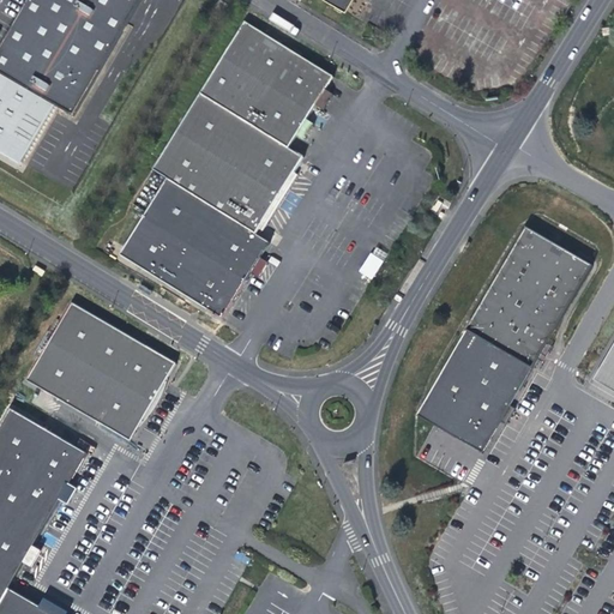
[(25,0),(0,46),(0,151),(19,163),(54,103),(72,114),(138,0),(25,0)]
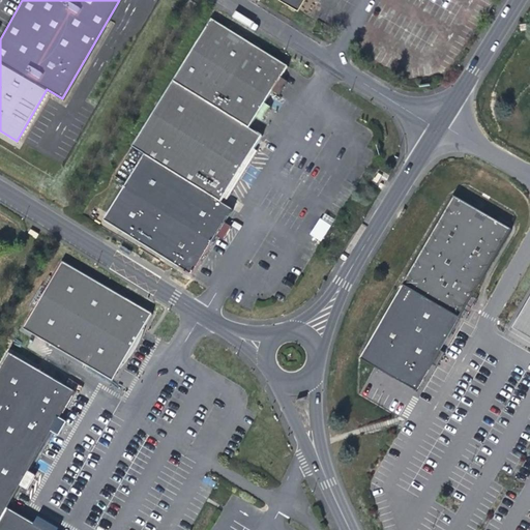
[(282,0),(299,10),(305,0),(282,0)]
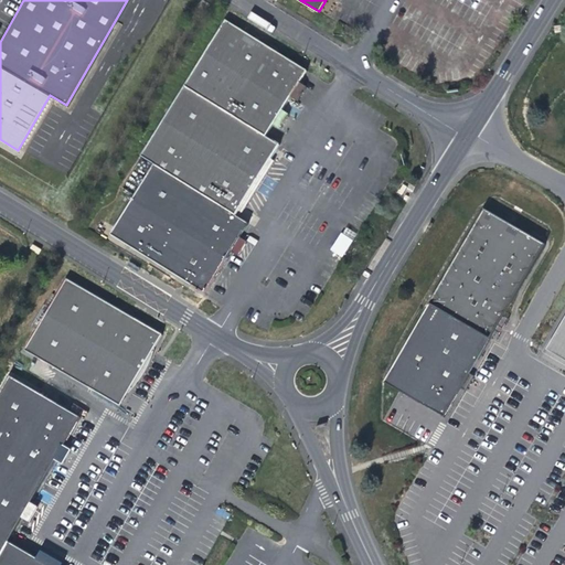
[(278,113),(286,99),(295,85),(304,72),(222,20),(182,85),(264,135),(269,126),(278,113)]
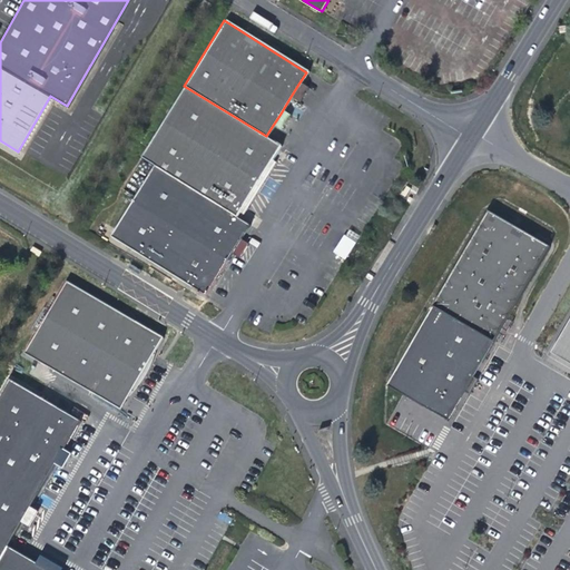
[(278,144),(266,136),(184,86),(139,157),(151,165),(155,166),(235,216),(241,207),(251,189),(254,184),(259,176),(277,147),(278,144)]
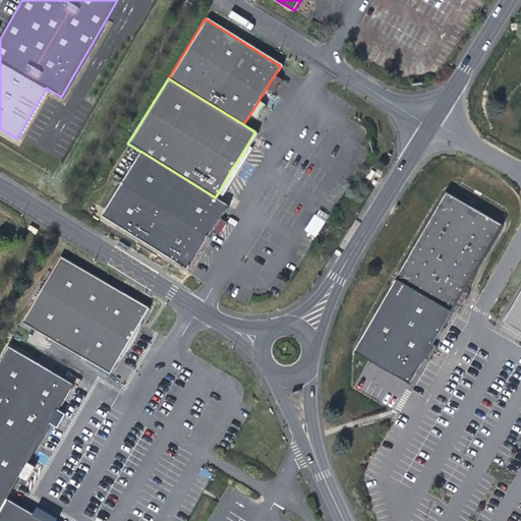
[(278,81),(272,78),(264,92),(270,96),(278,81)]
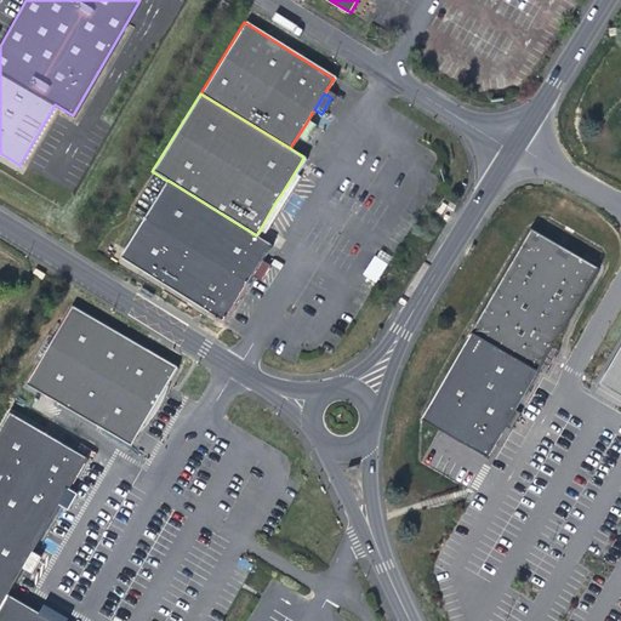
[(313,129),(306,124),(296,138),(303,143),(307,138),(313,129)]
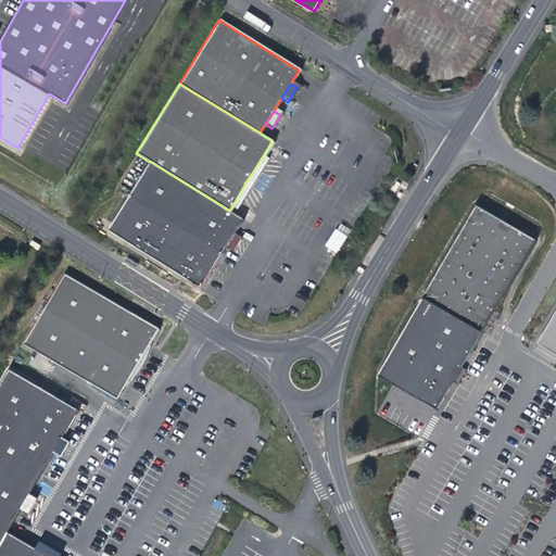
[(109,231),(201,289),(222,256),(244,220),(229,211),(151,162),(129,198),(109,231)]
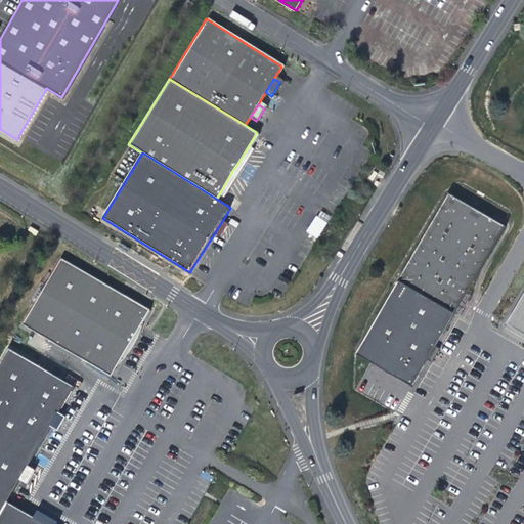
[(384,176),(374,170),(367,180),(378,186),(384,176)]
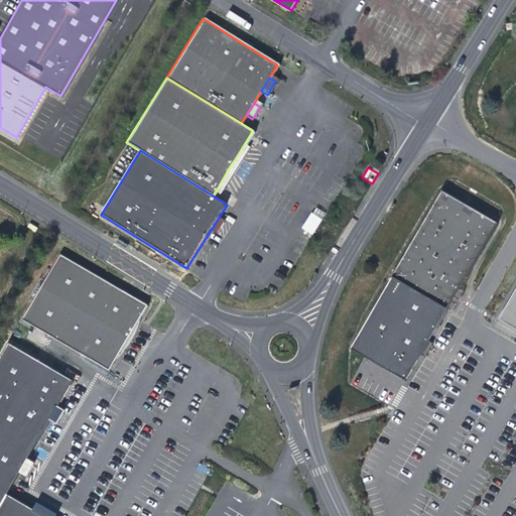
[(438,195),(391,275),(445,307),(446,305),(455,292),(493,227),(438,195)]
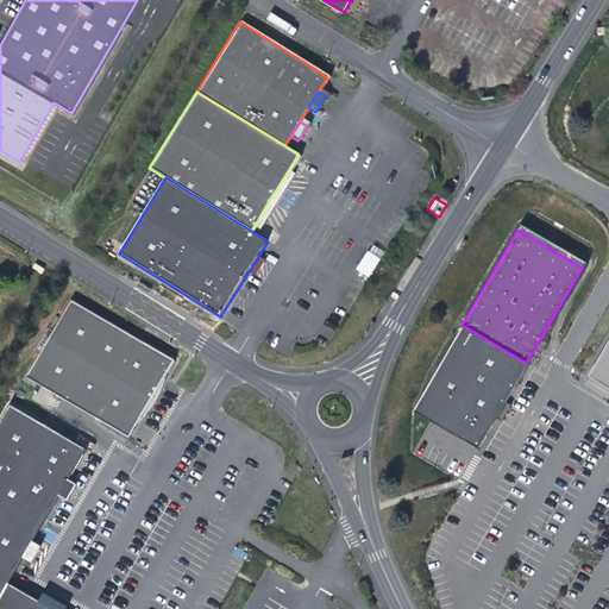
[(368,250),(356,270),(368,277),(380,258),(368,250)]
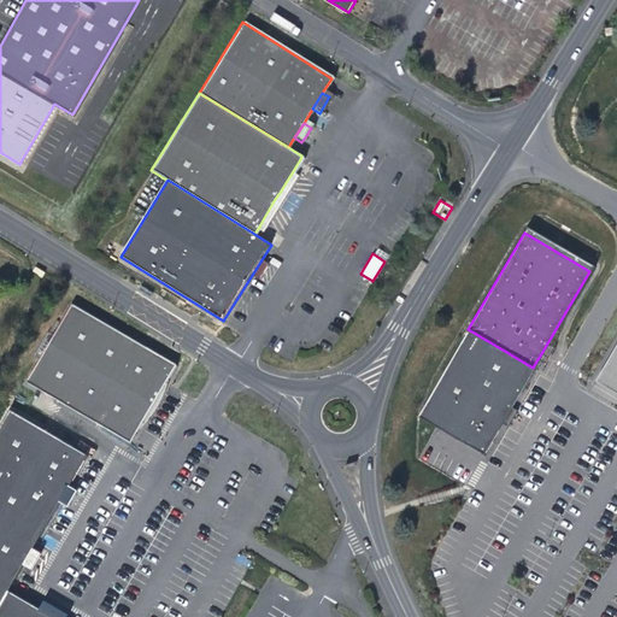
[(35,266),(33,270),(36,274),(36,275),(40,276),(43,271),(35,266)]
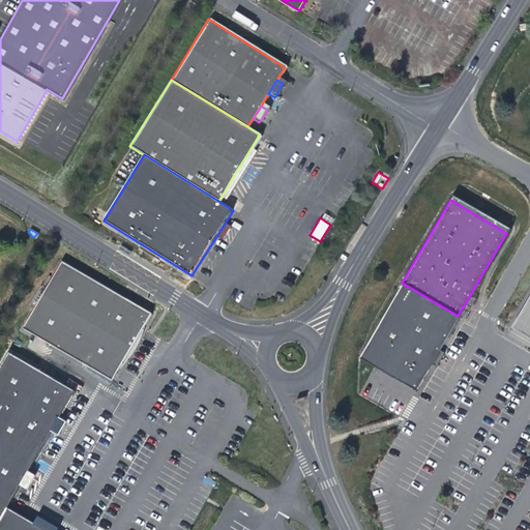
[(23,327),(114,381),(128,354),(134,345),(137,340),(152,313),(62,261),(23,327)]
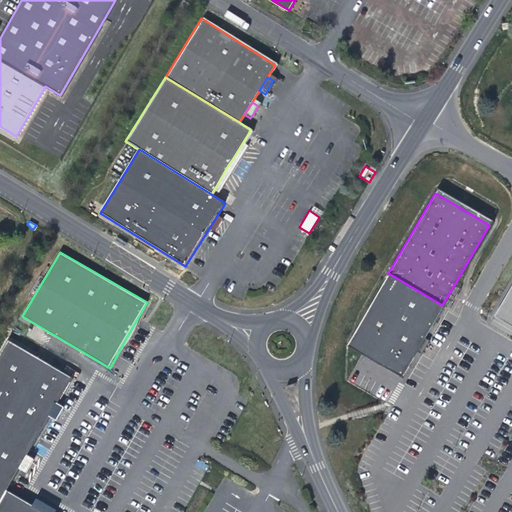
[(442,305),(388,273),(343,349),(398,381),(413,356),(421,342),(442,305)]
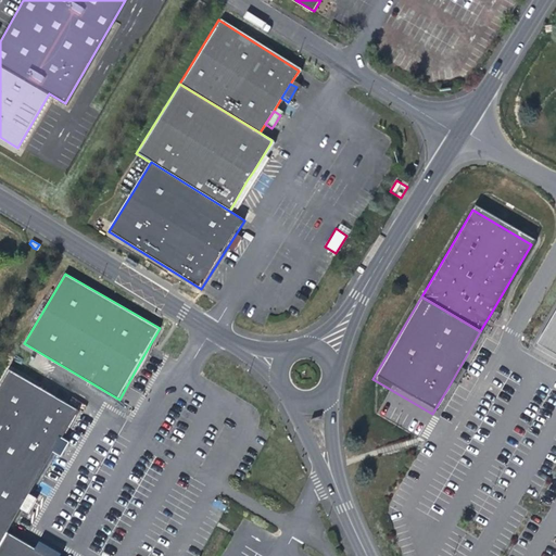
[(555,310),(535,345),(551,354),(555,345),(555,310)]
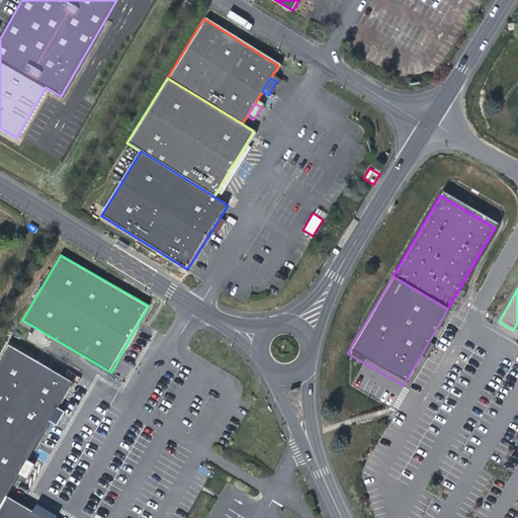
[(460,295),(456,293),(448,307),(453,309),(457,301),(460,295)]
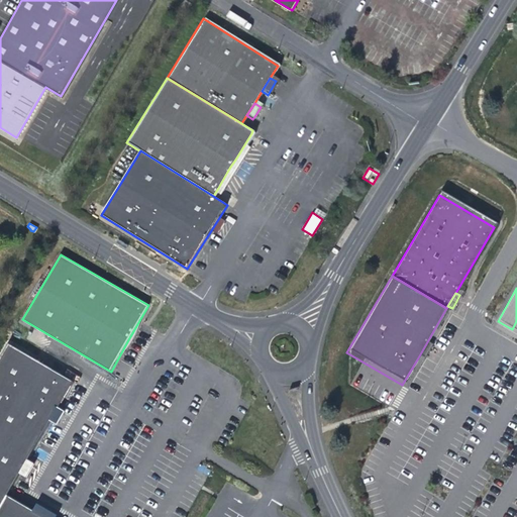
[(0,355),(0,507),(8,495),(20,473),(28,459),(36,445),(52,420),(60,406),(74,382),(8,342),(0,355)]
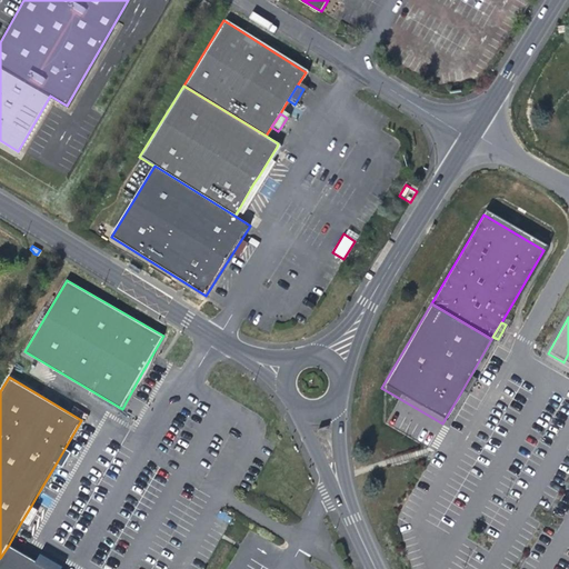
[(472,382),(468,380),(459,396),(463,398),(467,392),(472,382)]
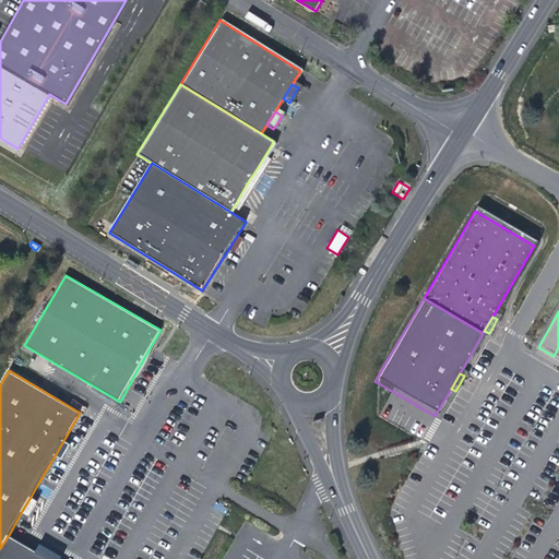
[(69,442),(64,439),(56,454),(60,458),(66,450),(69,442)]
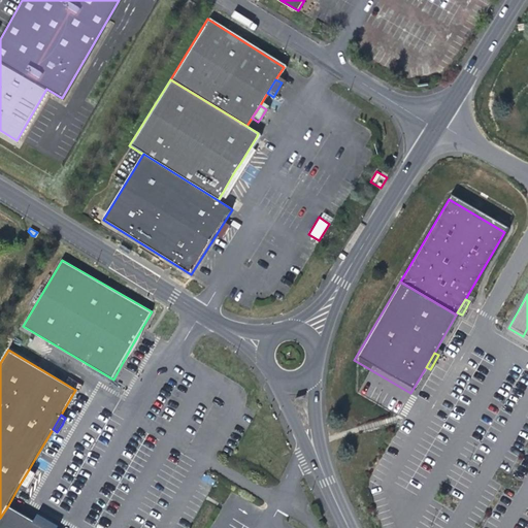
[(34,472),(29,469),(21,483),(26,486),(30,480),(34,472)]
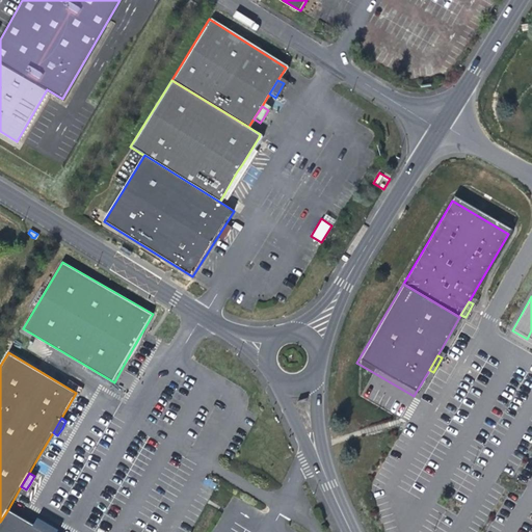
[(47,531),(33,524),(8,509),(0,522),(0,531),(47,531)]
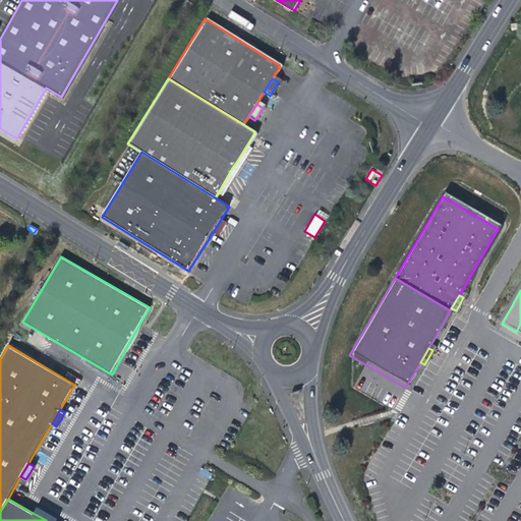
[(37,507),(33,513),(46,520),(47,520),(51,515),(44,511),(37,507)]
